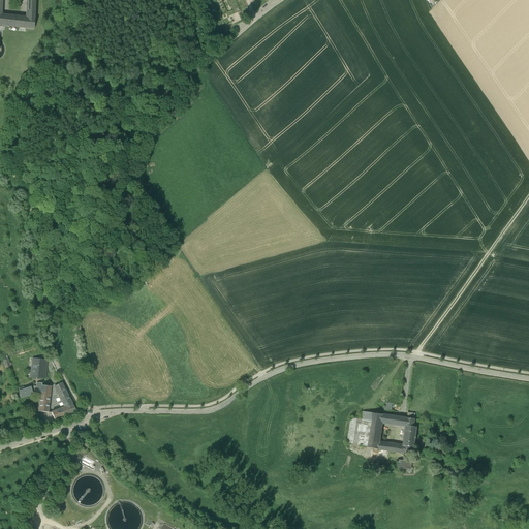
[(26,0),(27,18),(35,19),(35,0),(26,0)]
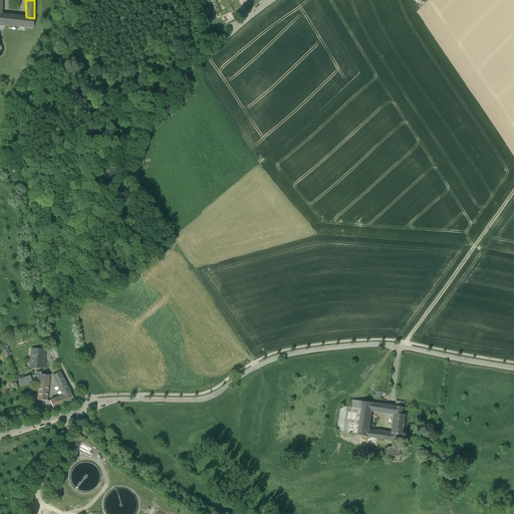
[(17,27),(18,16),(2,15),(1,25),(17,27)]
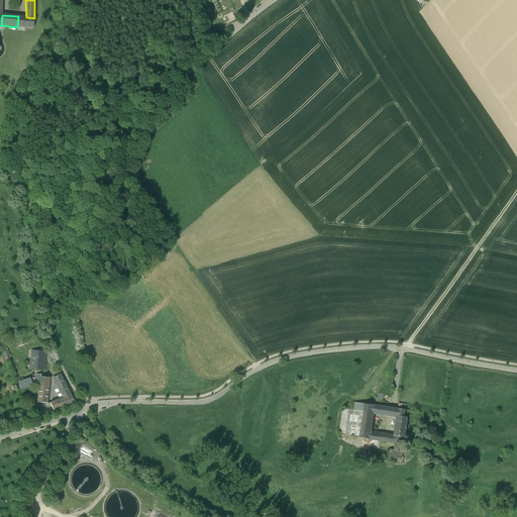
[(34,18),(26,17),(18,16),(17,27),(32,28),(34,18)]
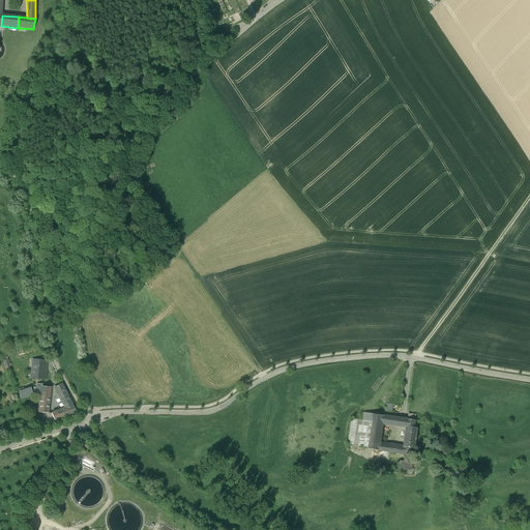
[(47,360),(32,359),(31,378),(46,379),(47,360)]
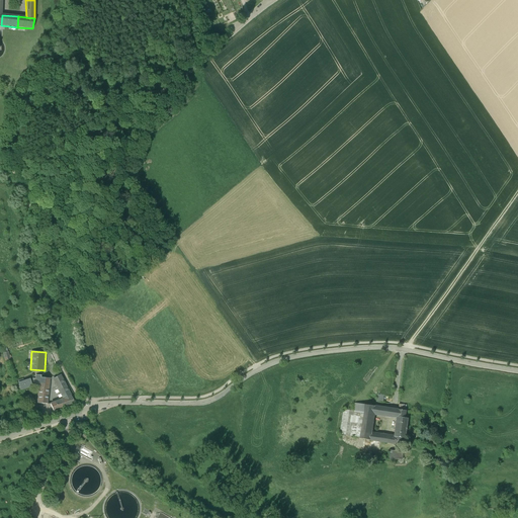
[(75,403),(61,374),(55,378),(56,382),(64,399),(52,403),(51,404),(54,411),(75,403)]
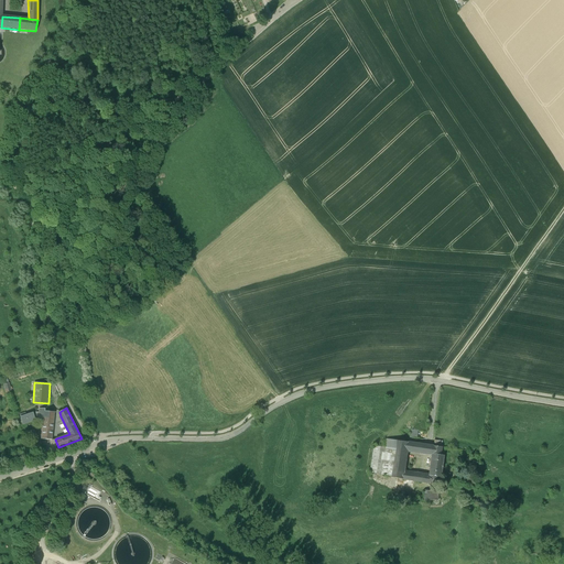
[(44,411),(43,420),(42,438),(42,442),(49,443),(49,438),(52,440),(54,412),(44,411)]
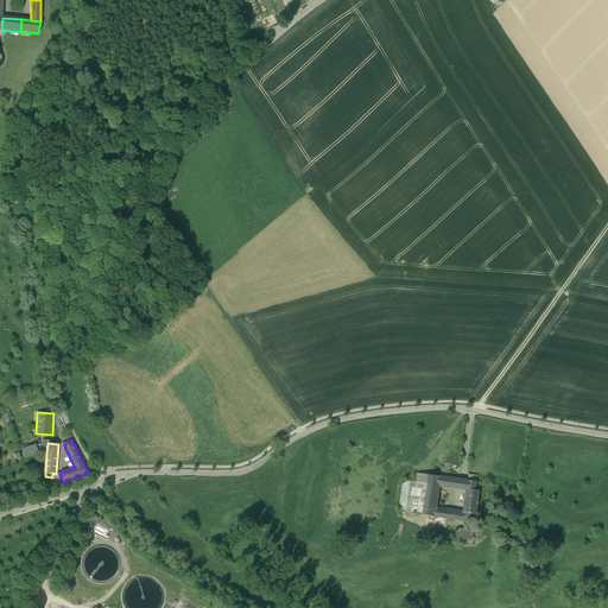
[(35,445),(23,449),(25,456),(37,453),(35,445)]
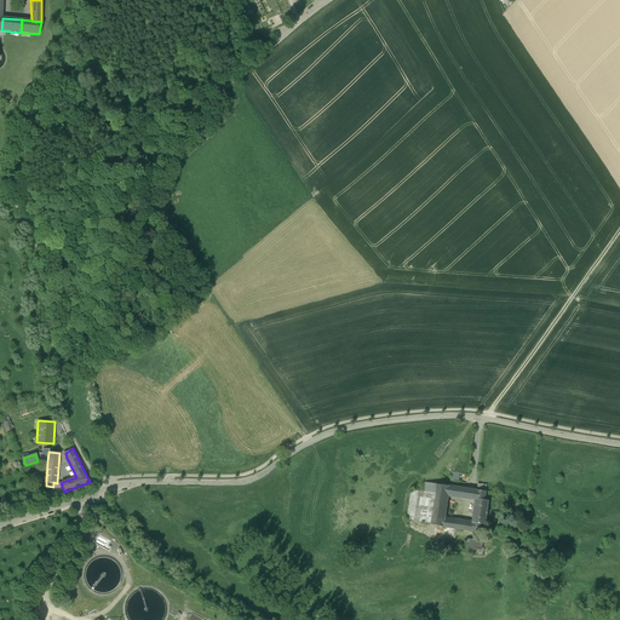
[(458,482),(460,472),(452,471),(451,480),(458,482)]
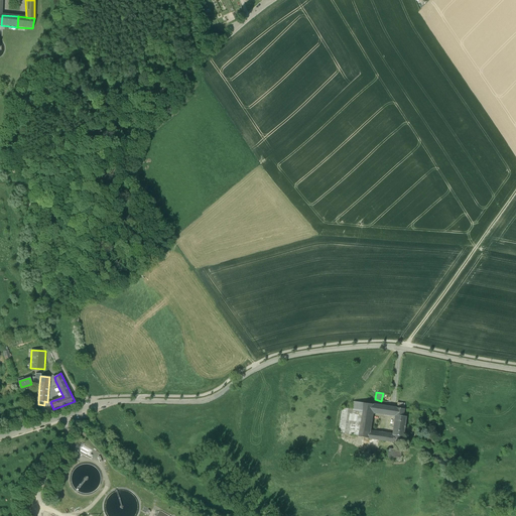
[(396,407),(363,402),(363,403),(355,401),(350,434),(358,435),(358,436),(394,442),(395,436),(393,436),(393,434),(370,431),(373,412),(395,415),(396,407)]
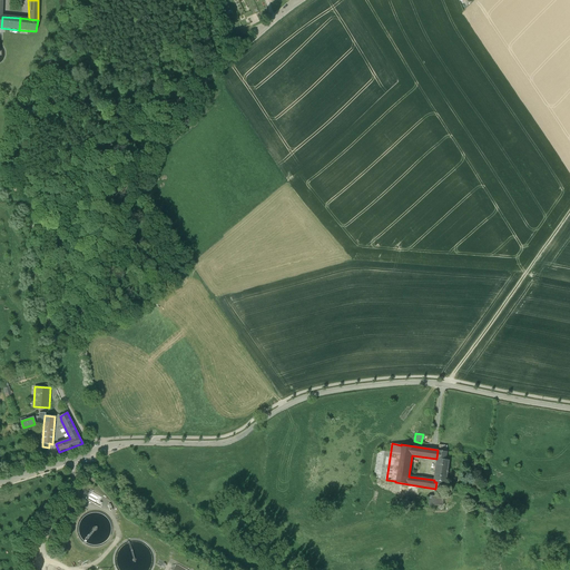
[(439,450),(438,450),(436,459),(438,460),(434,480),(434,482),(436,482),(435,489),(442,490),(443,481),(446,482),(448,472),(449,473),(449,469),(450,460),(449,460),(449,459),(445,459),(446,451),(439,450)]
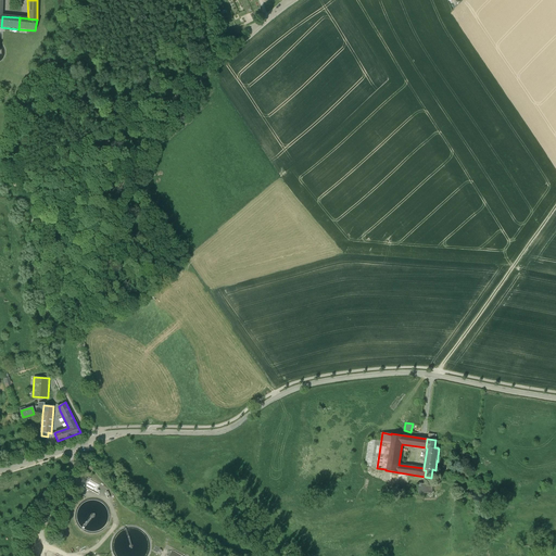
[(98,484),(89,478),(85,484),(93,490),(98,484)]
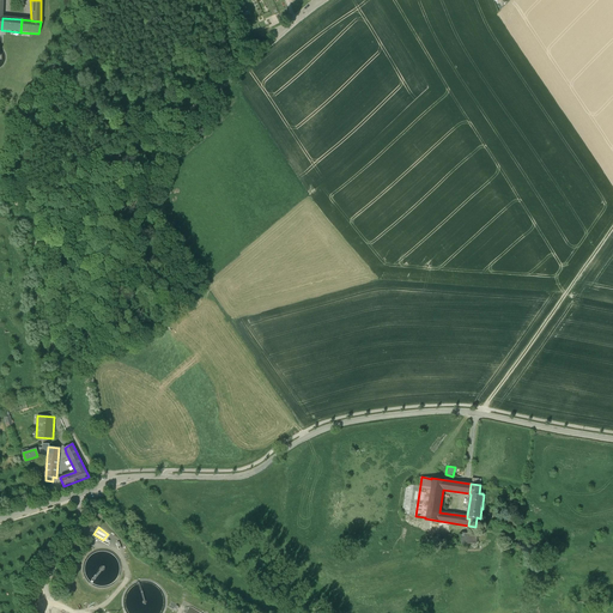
[(477,533),(455,533),(455,535),(455,540),(455,544),(477,544),(477,533)]
